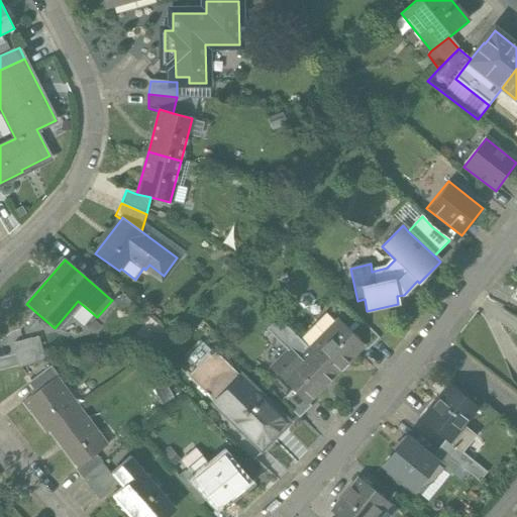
[(102,276),(94,285),(110,299),(118,290),(102,276)]
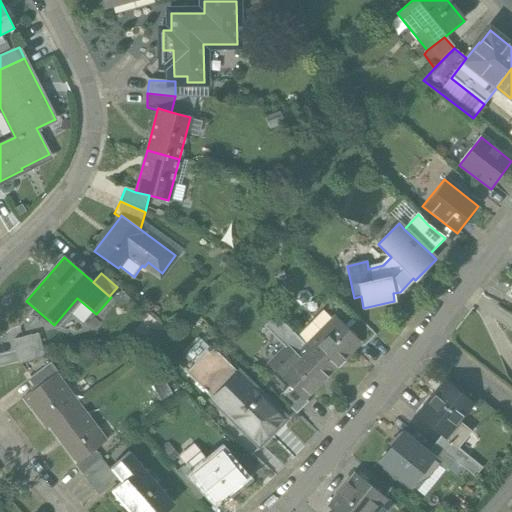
[(336,318),(308,347),(333,371),(360,344),(361,343),(348,329),(336,318)]
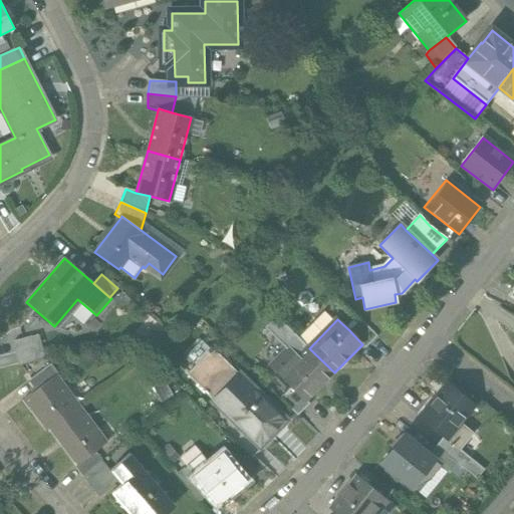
[(359,320),(349,330),(362,344),(361,345),(365,349),(376,337),(359,320)]
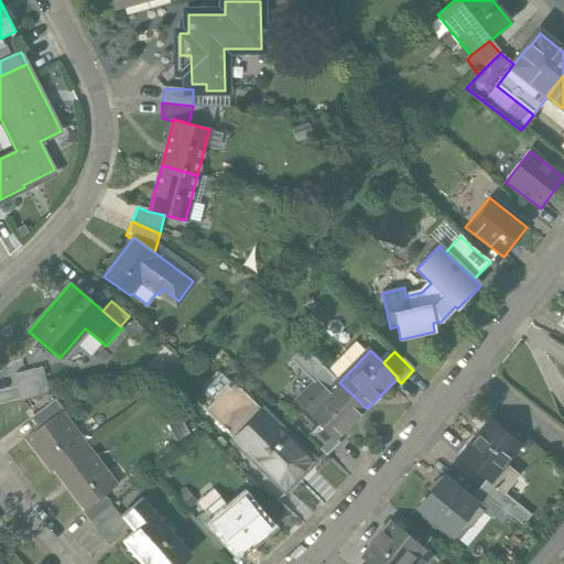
[(15,376),(22,400),(47,393),(41,369),(15,376)]
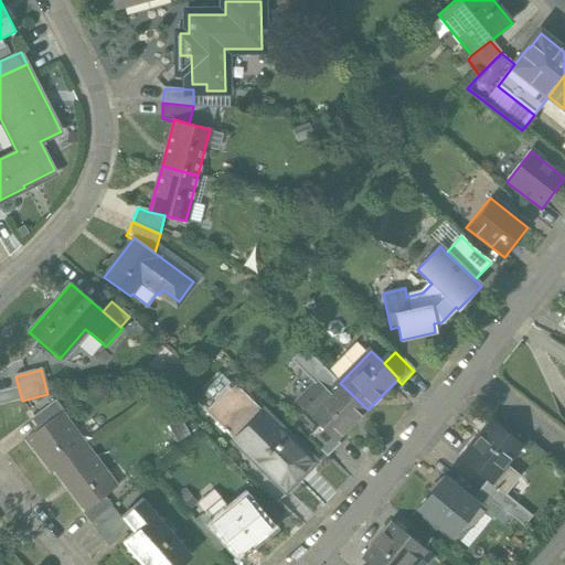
[(237,443),(231,449),(252,469),(257,464),(285,490),(312,461),(226,376),(209,395),(214,402),(204,412),(237,443)]
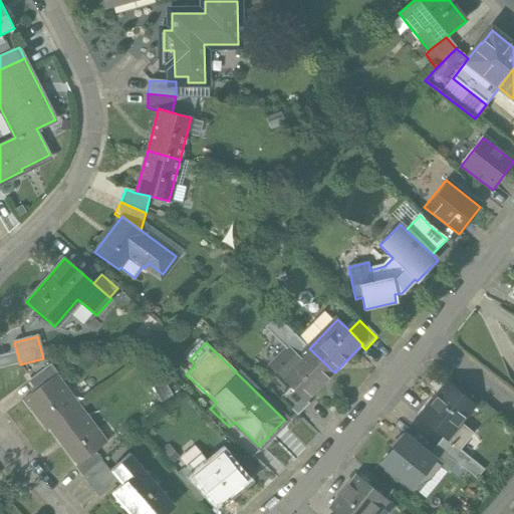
[(307,401),(334,372),(309,348),(299,357),(290,347),(271,366),(292,389),(306,402),(307,401)]
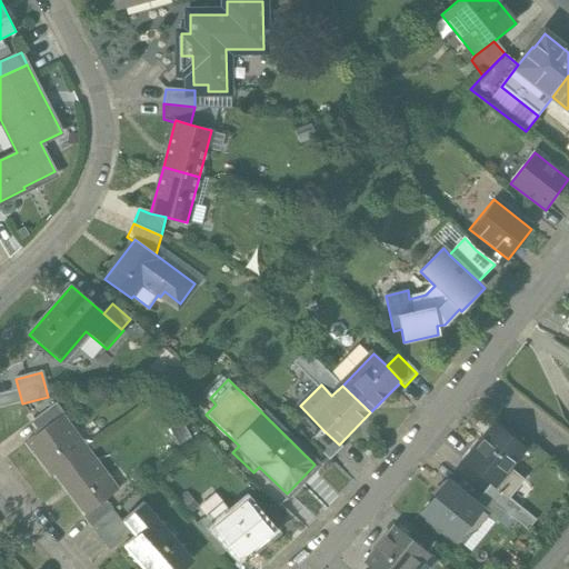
[(33,419),(41,430),(60,417),(61,418),(63,416),(56,403),(33,419)]
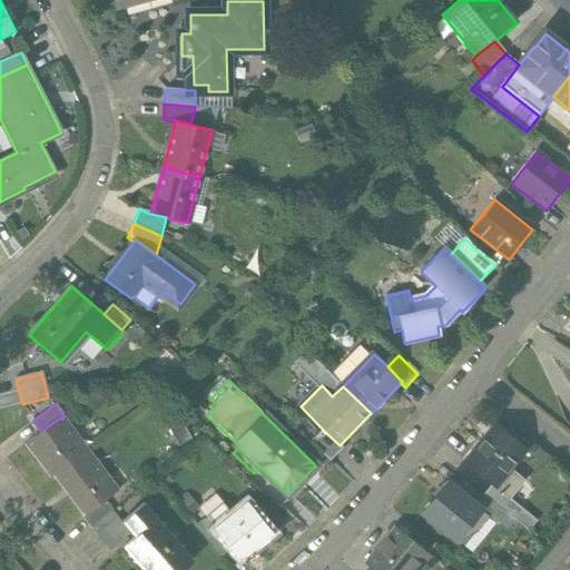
[(51,475),(55,473),(53,471),(84,449),(61,419),(60,418),(41,431),(27,442),(51,475)]
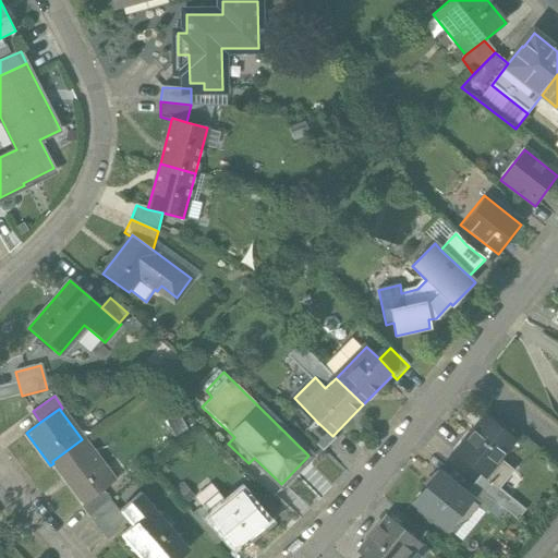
[(516,443),(483,416),(455,452),(481,475),(498,489),(499,489),(513,471),(501,461),(516,443)]
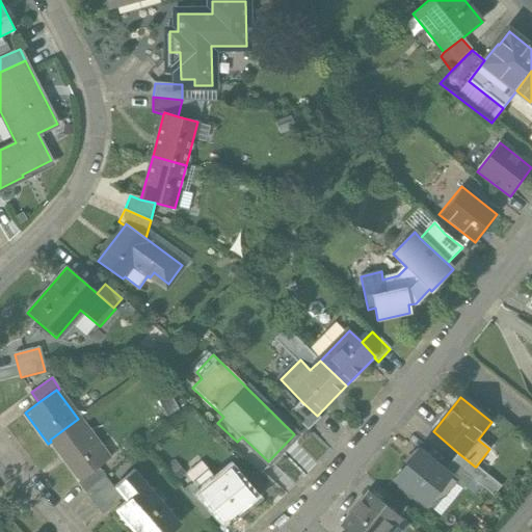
[(318,415),(317,416),(302,402),(291,414),(310,431),(322,419),(318,415)]
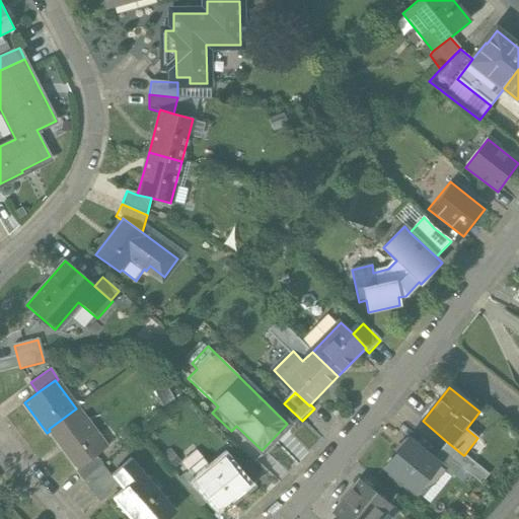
[(105,447),(76,409),(49,429),(50,431),(77,467),(94,455),(105,447)]
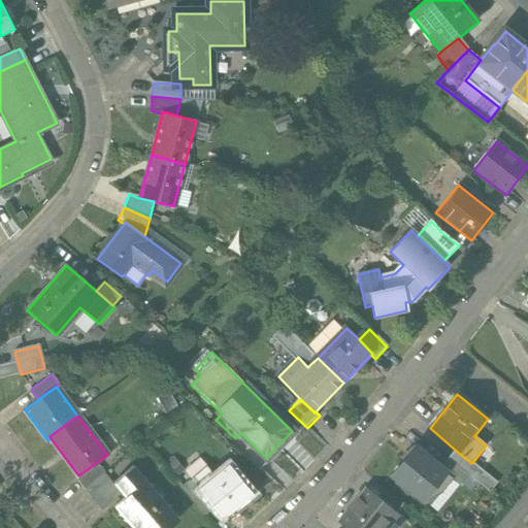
[(240,433),(235,438),(230,443),(257,467),(266,458),(240,433)]
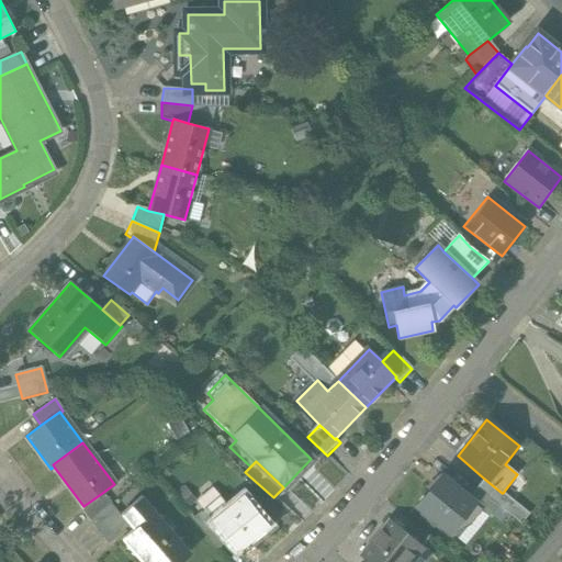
[(417,505),(450,532),(462,518),(468,524),(479,510),(480,509),(468,498),(440,476),(417,505)]
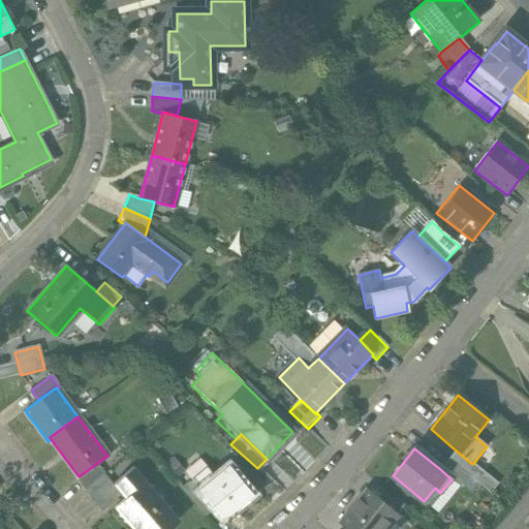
[(472,464),(456,450),(448,459),(467,475),(475,481),(483,471),(473,464),(472,464)]
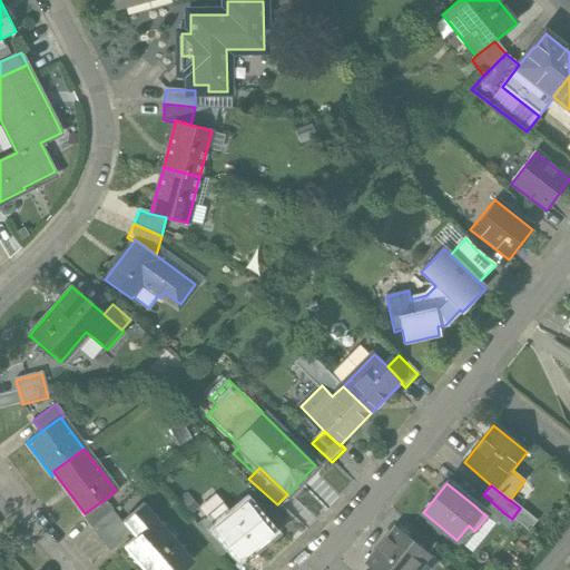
[(503,512),(483,494),(474,505),(487,517),(485,518),(494,524),(503,512)]
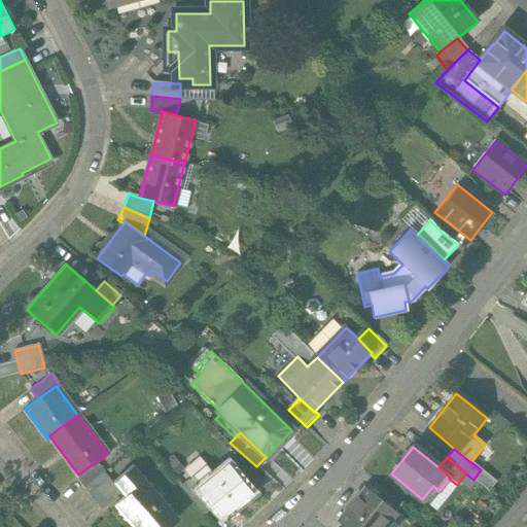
[(103,473),(96,462),(78,475),(75,477),(84,489),(103,473)]
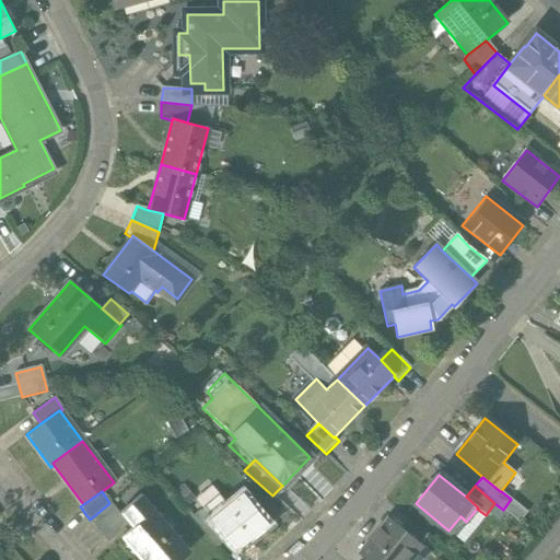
[(219,494),(201,509),(228,539),(240,553),(253,543),(249,538),(267,523),(242,493),(228,505),(219,494)]
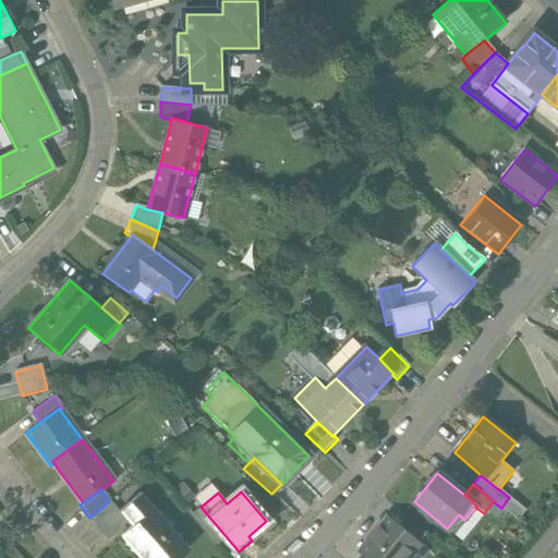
[(109,501),(89,518),(107,540),(128,522),(110,501),(109,501)]
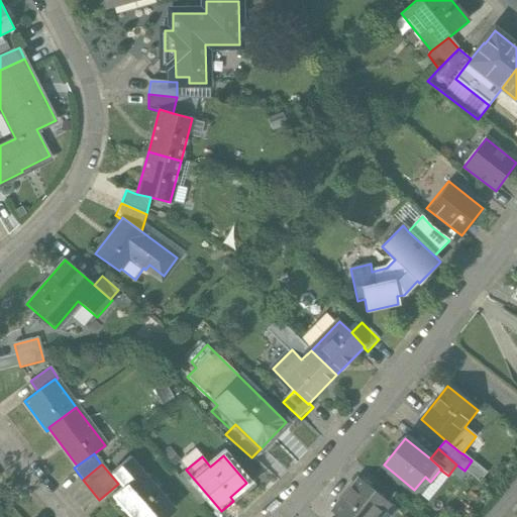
[(210,498),(186,470),(177,478),(201,506),(210,498)]
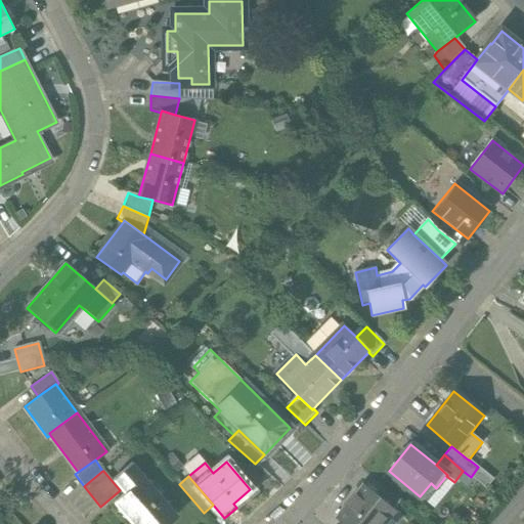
[(167,523),(177,516),(143,477),(114,501),(132,523),(167,523)]
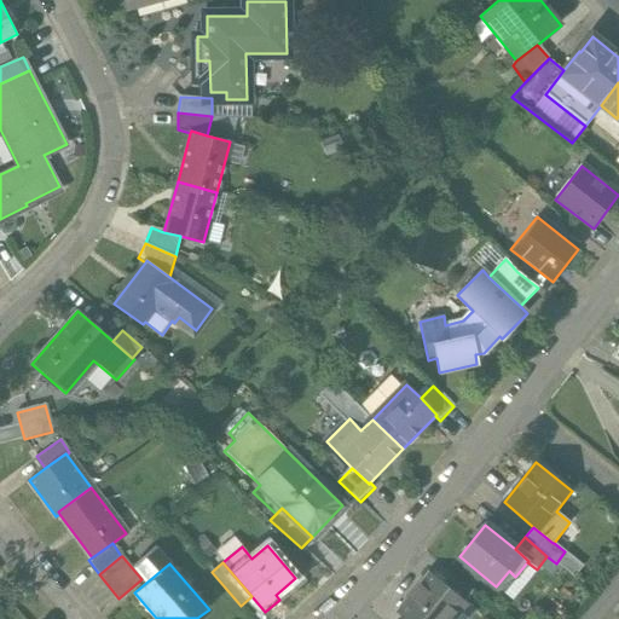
[(446,618),(462,601),(428,573),(397,612),(405,618),(446,618)]
